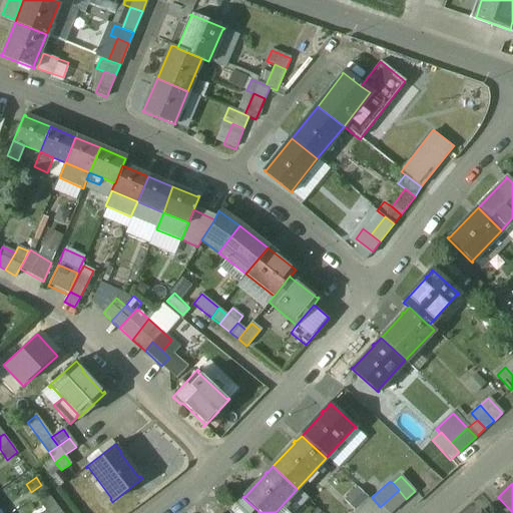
[(55,504),(41,485),(31,492),(44,510),(55,504)]
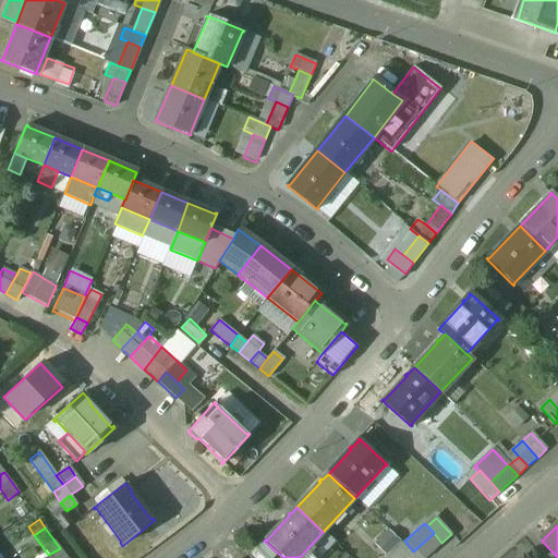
[(323,532),(301,556),(302,557),(317,557),(334,542),(323,532)]
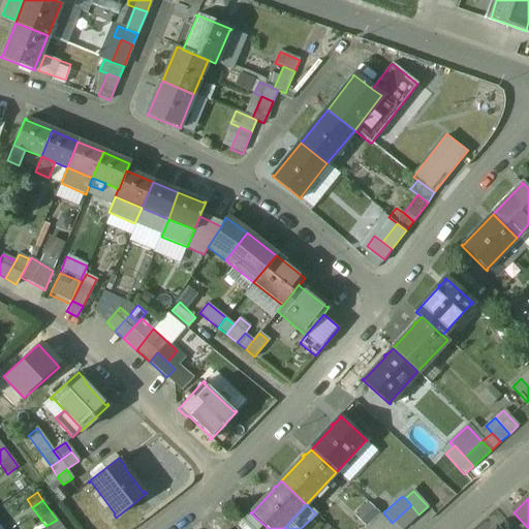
[(411,505),(392,523),(398,528),(402,528),(418,515),(411,505)]
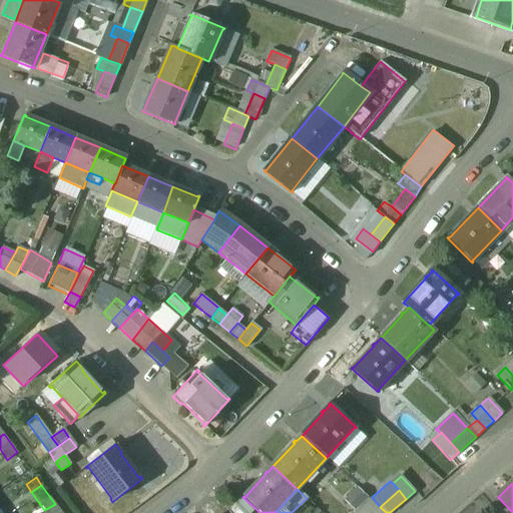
[(372,497),(354,512),(373,512),(380,507),(372,497)]
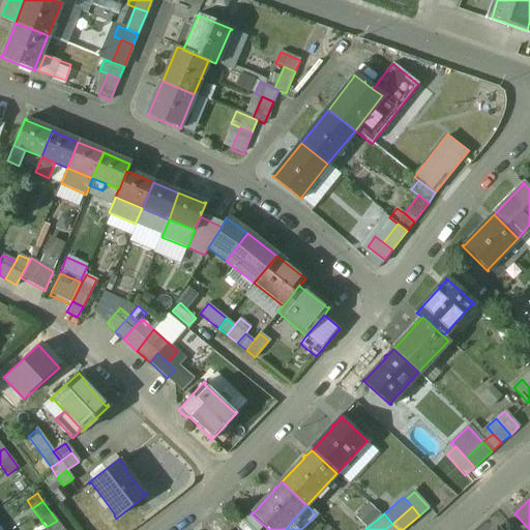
[(63,529),(57,521),(46,527),(48,529),(63,529)]
